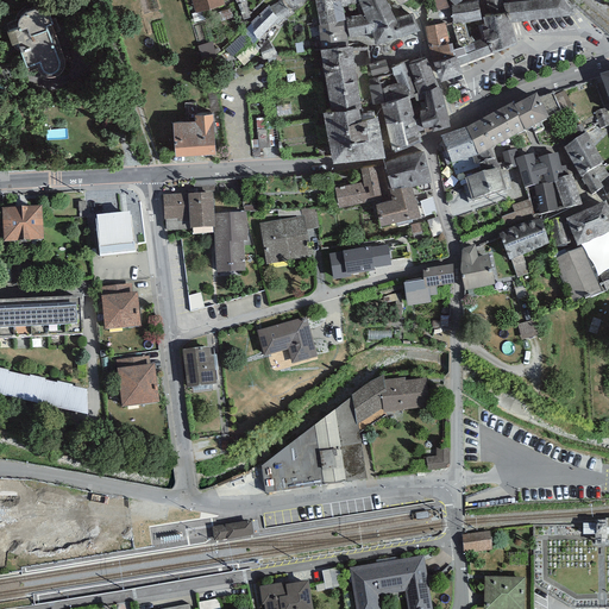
[(190,0),(195,14),(225,5),(223,0),(190,0)]
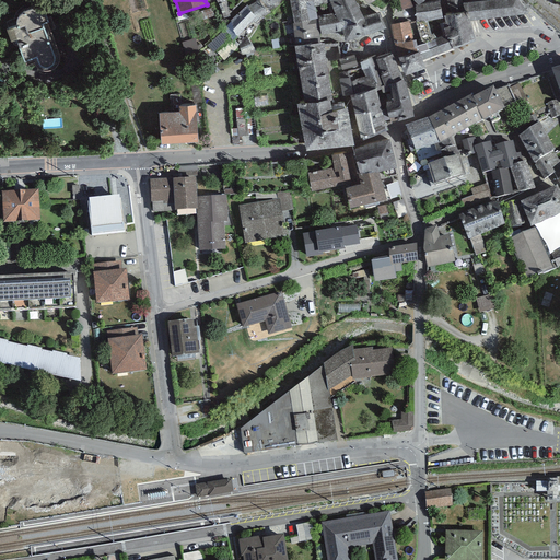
[(257,0),(249,7),(248,6),(226,25),(236,36),(254,21),(255,22),(267,11),(257,0)]
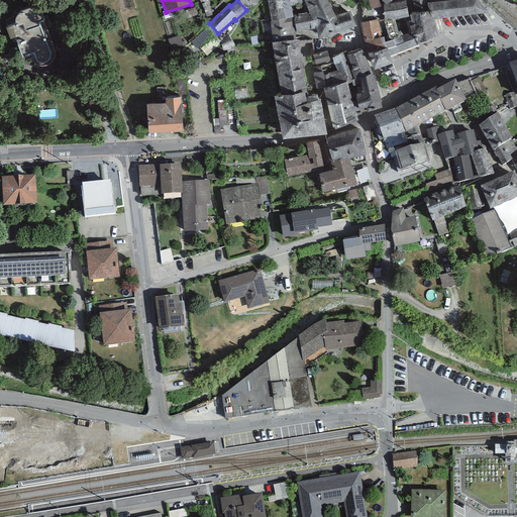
[(267,0),(272,22),(294,17),(290,6),(289,1),(284,2),(283,0),(267,0)]
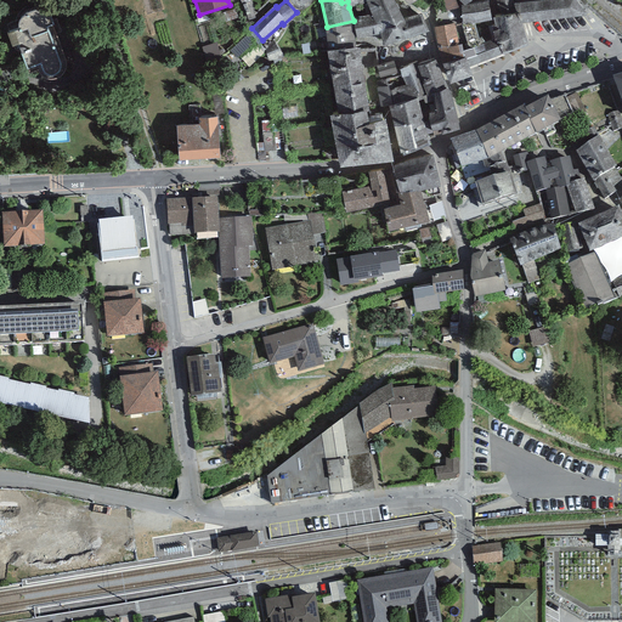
[(393,0),(367,0),(366,1),(367,3),(372,15),(354,18),(356,39),(380,34),(383,46),(429,32),(422,13),(403,20),(393,0)]
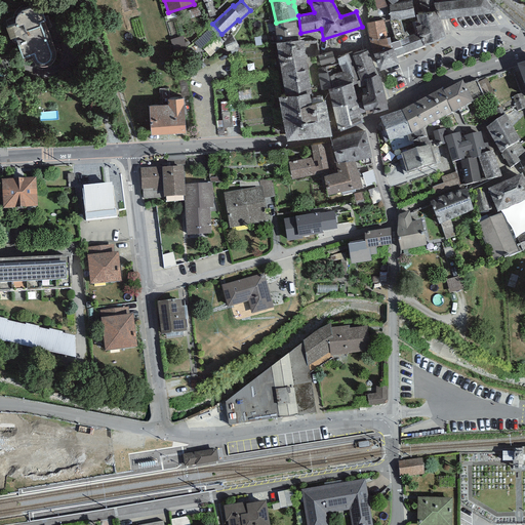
[(373,0),(376,8),(377,9),(379,8),(387,7),(385,0),(373,0)]
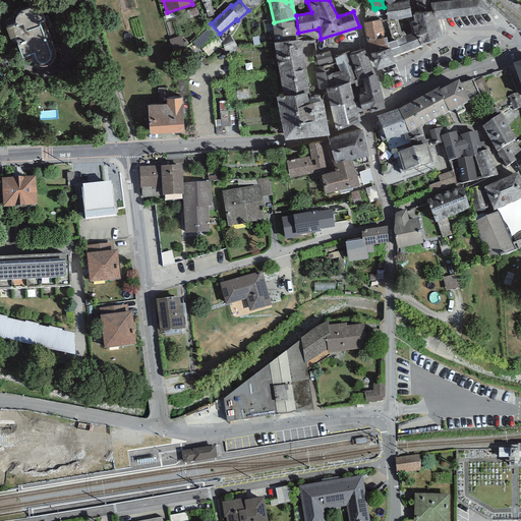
[(389,4),(386,5),(388,19),(388,21),(389,21),(398,19),(398,20),(411,17),(412,17),(409,0),(391,4),(389,4)]
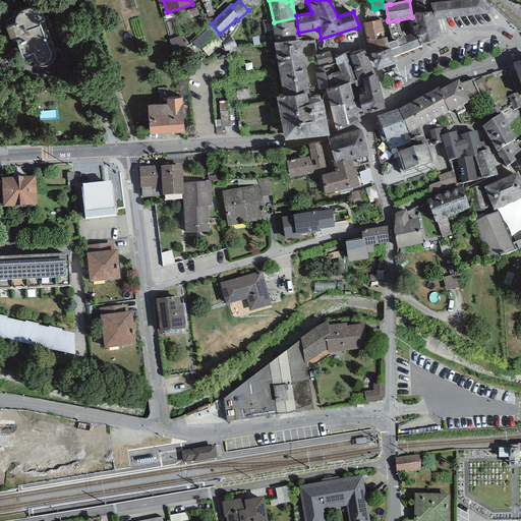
[(437,16),(438,19),(491,13),(491,11),(482,0),(437,0),(438,2),(430,3),(435,16),(437,16)]
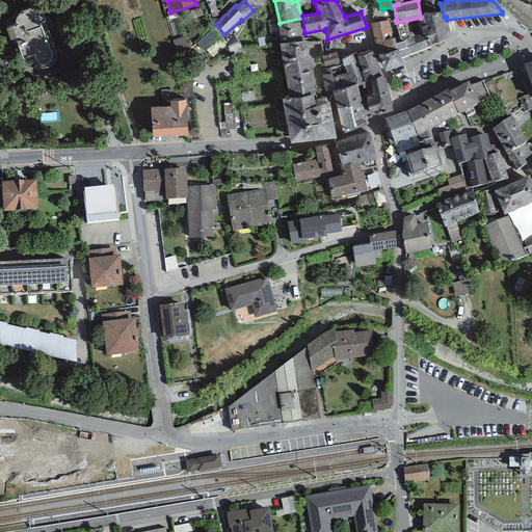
[(16,26),(6,29),(10,41),(16,40),(23,60),(24,59),(26,63),(33,60),(34,63),(37,65),(41,68),(44,69),(46,69),(49,68),(52,67),(54,63),(56,60),(57,57),(57,55),(45,22),(47,22),(41,4),(34,6),(27,9),(22,12),(19,15),(17,18),(16,20),(15,24),(16,26)]
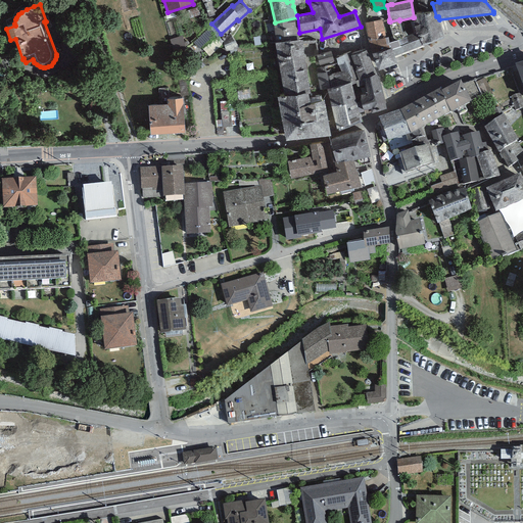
[(375,8),(366,8),(366,22),(364,24),(368,41),(372,54),(390,49),(389,43),(388,37),(386,38),(382,21),(382,19),(378,8),(376,9),(375,8)]
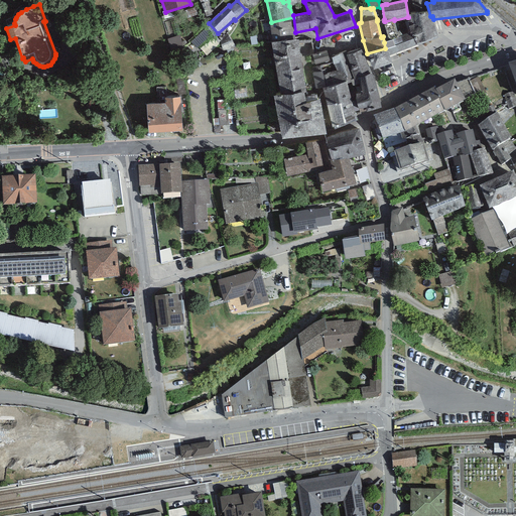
[(428,11),(408,15),(409,17),(408,17),(407,17),(411,32),(417,45),(438,37),(432,17),(430,17),(428,11)]
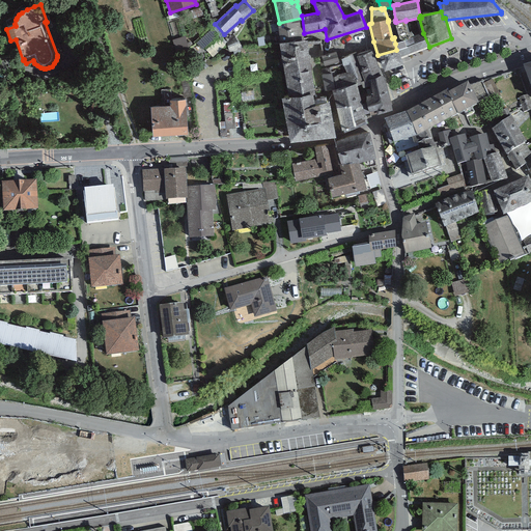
[(304,42),(302,18),(279,23),(277,23),(280,44),(304,42)]
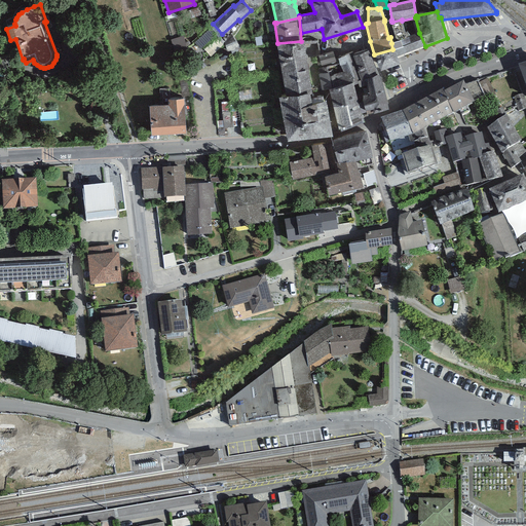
[(390,37),(391,43),(392,49),(393,49),(398,59),(425,47),(425,46),(419,33),(410,37),(408,32),(405,33),(402,21),(402,20),(392,22),(391,22),(391,20),(384,22),(388,38),(390,37)]
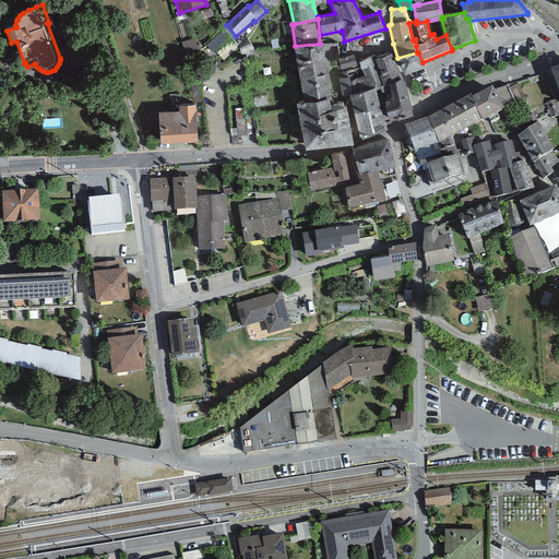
[(247,37),(238,43),(240,56),(254,50),(247,37)]
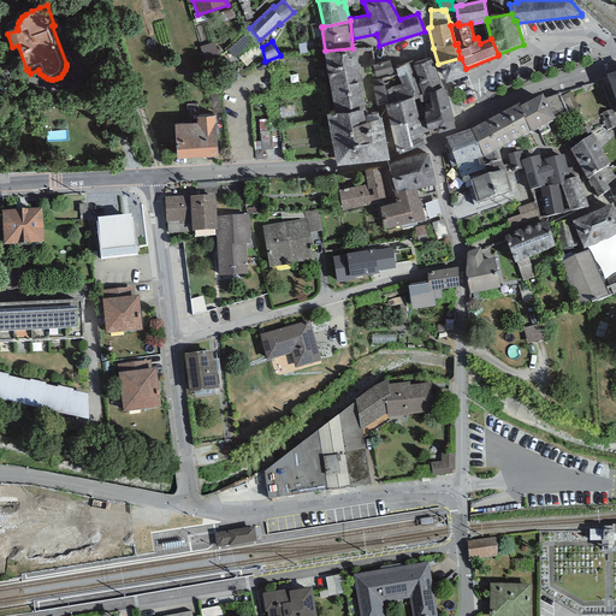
[(325,51),(329,75),(359,69),(356,47),(353,48),(325,51)]
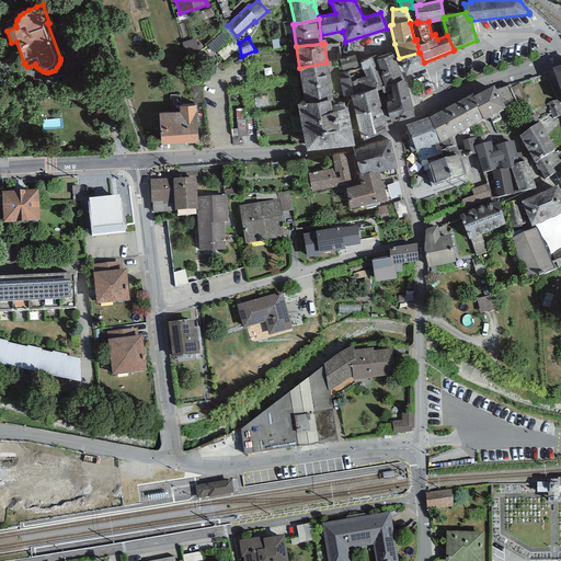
[(419,53),(399,58),(405,76),(426,69),(424,63),(420,53),(419,53)]
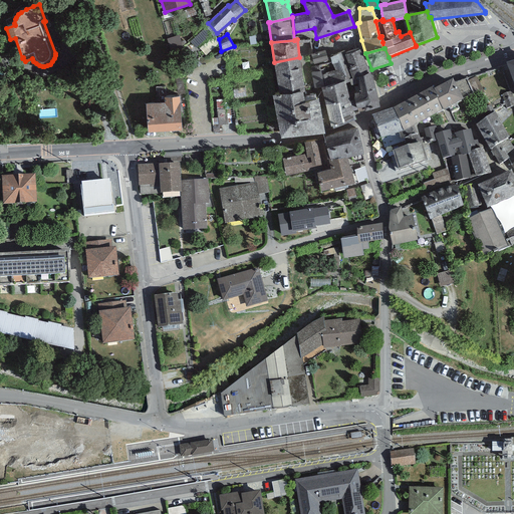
[(325,50),(310,54),(314,65),(328,60),(325,50)]
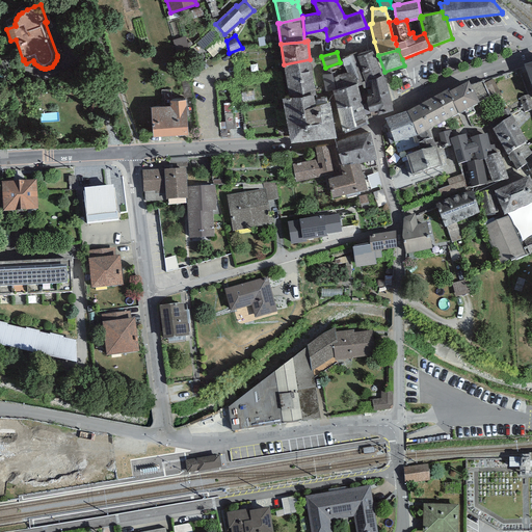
[(373,52),(357,57),(366,82),(383,76),(373,52)]
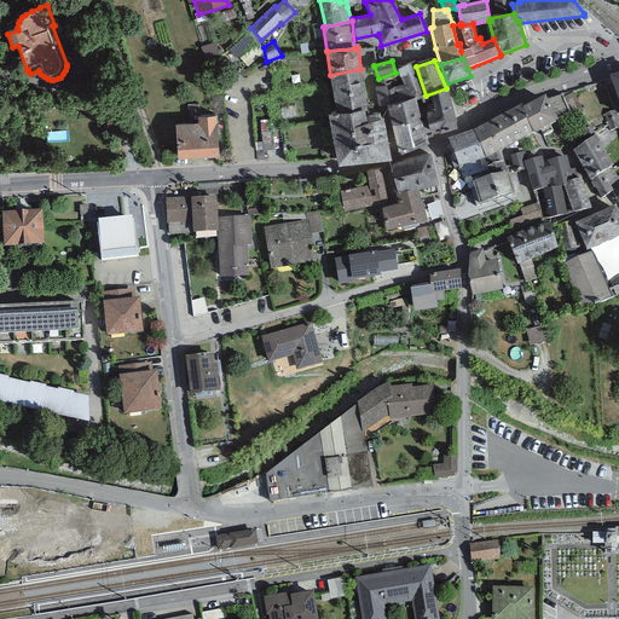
[(415,63),(398,69),(403,85),(388,90),(387,86),(375,87),(380,113),(388,111),(387,106),(416,98),(417,100),(426,97),(426,96),(416,67),(415,63)]
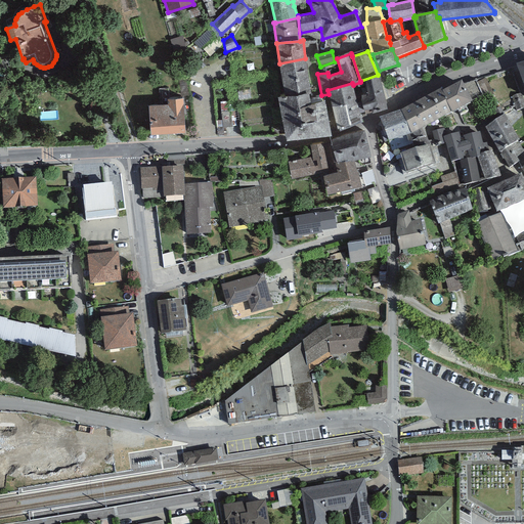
[(305,58),(279,63),(285,96),(285,98),(311,94),(305,58)]
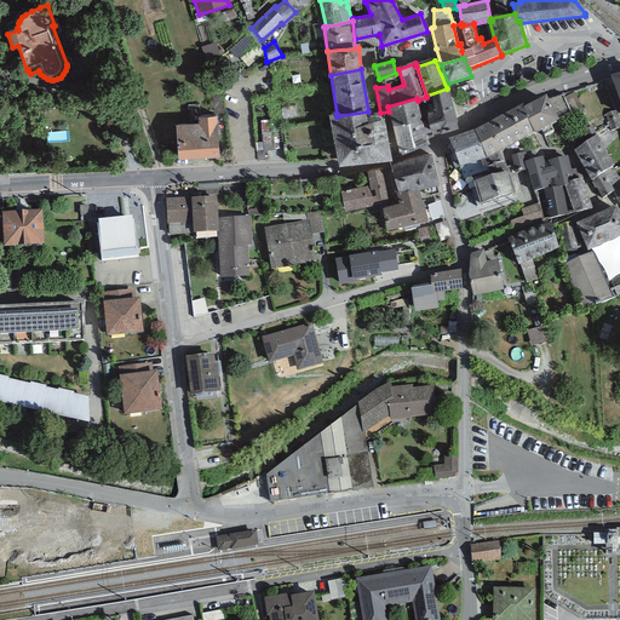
[(447,89),(426,96),(426,97),(430,104),(426,105),(428,120),(423,121),(428,138),(458,128),(458,126),(447,89)]
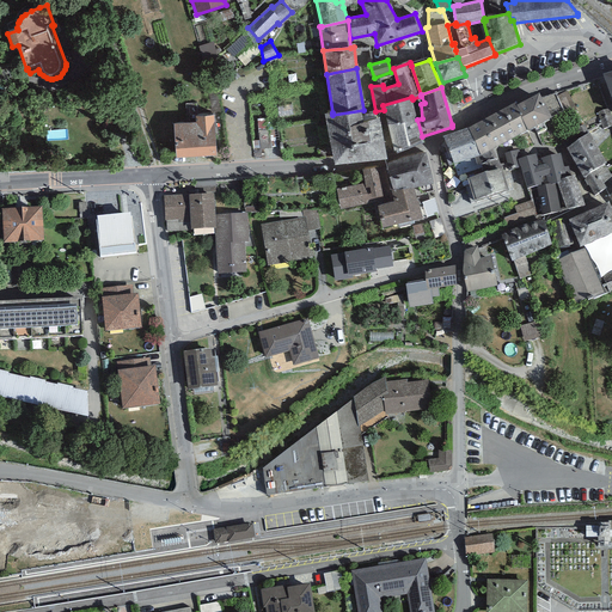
[(567,91),(558,96),(568,115),(576,110),(567,91)]
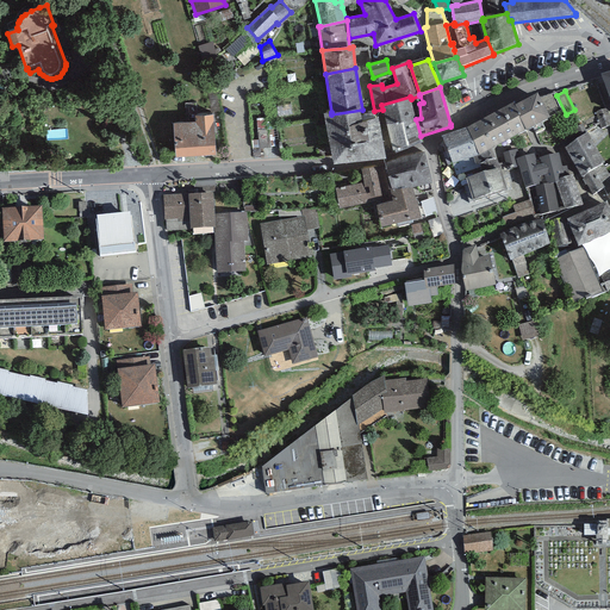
[(516,104),(515,105),(521,117),(520,117),(526,130),(551,118),(549,117),(540,98),(537,93),(516,104)]
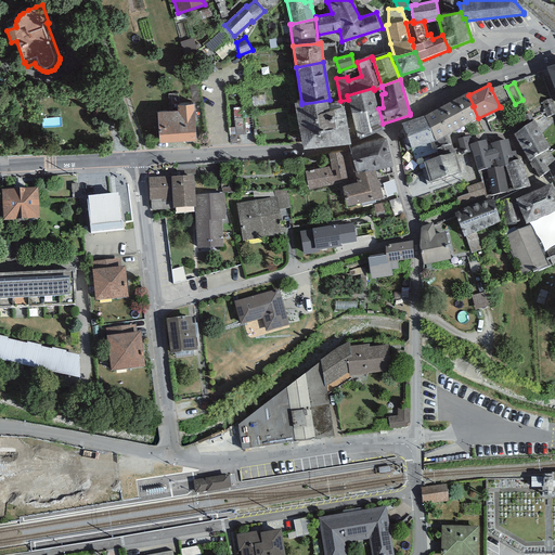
[(504,85),(491,89),(500,106),(511,100),(504,85)]
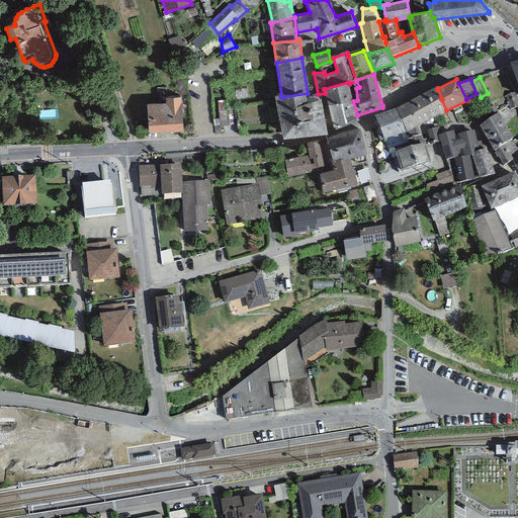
[(348,82),(324,89),(325,93),(334,131),(358,121),(357,115),(353,101),(349,84),(348,82)]
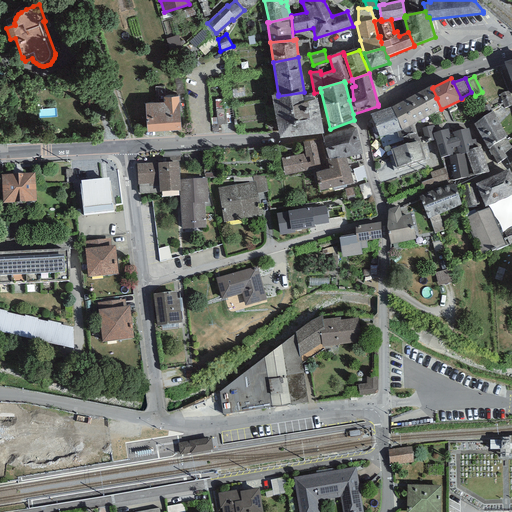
[(432,86),(391,107),(401,130),(441,109),(436,98),(437,98),(432,88),(433,87),(432,86)]
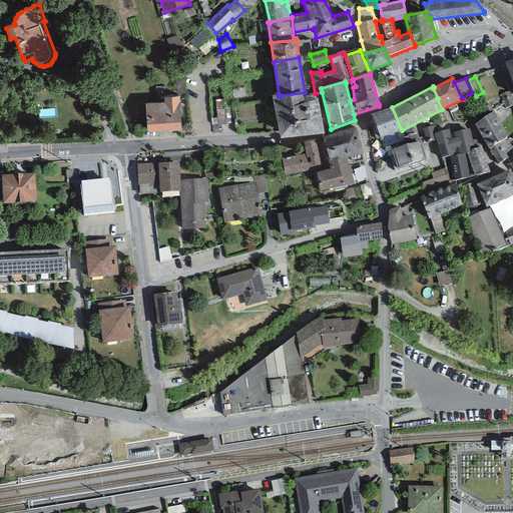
[(512,105),(512,99),(510,91),(501,94),(506,108),(512,105)]
